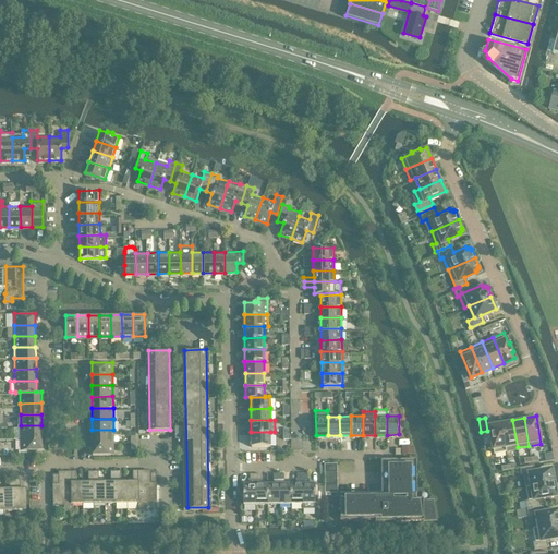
[(501,422),(506,449),(518,447),(512,420),(501,422)]
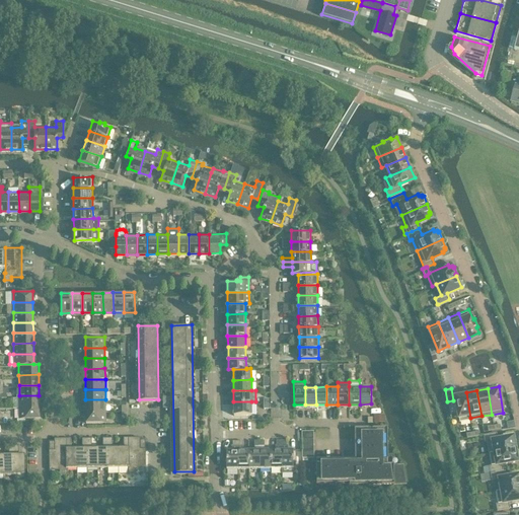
[(459,420),(470,418),(466,392),(454,394),(459,420)]
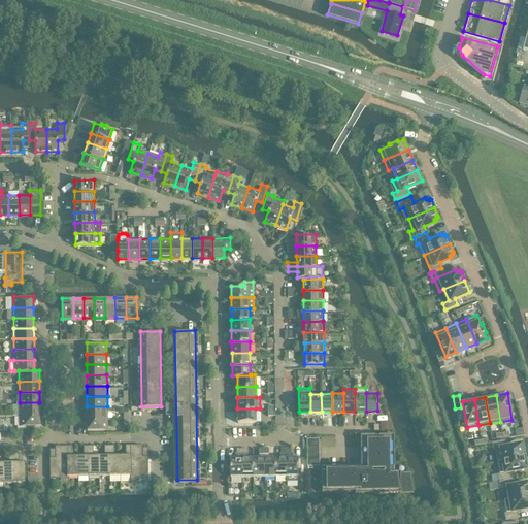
[(20,402),(20,413),(39,413),(39,402),(20,402)]
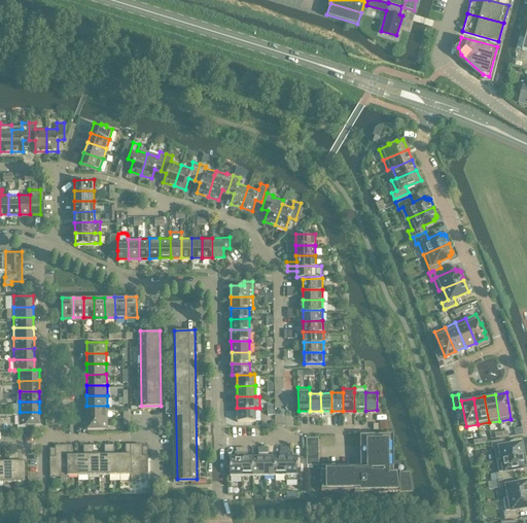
[(86,406),(88,416),(107,416),(107,406),(86,406)]
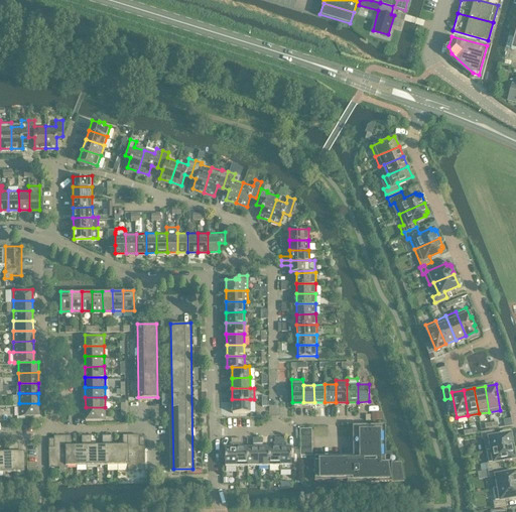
[(250,399),(232,399),(232,410),(250,410),(250,399)]
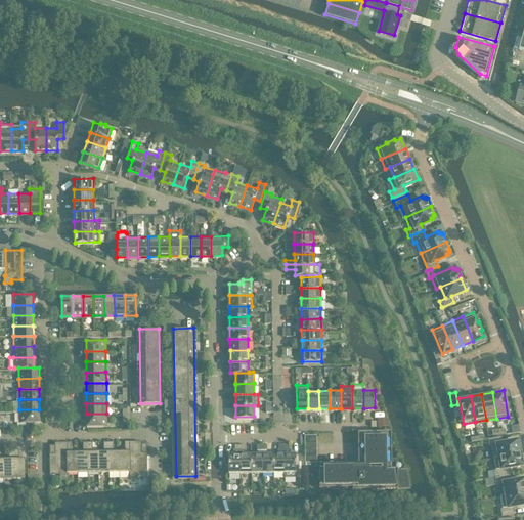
[(39,409),(19,409),(19,421),(40,421),(39,409)]
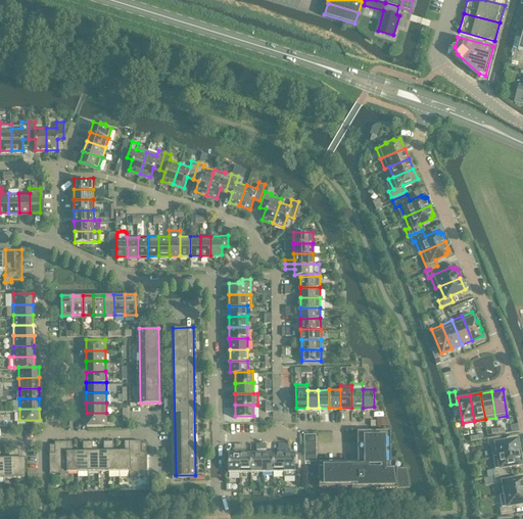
[(106,413),(87,413),(87,424),(106,424),(106,413)]
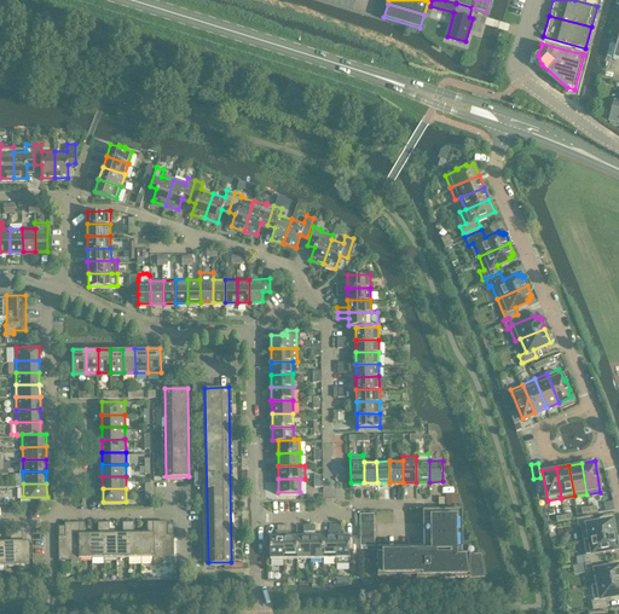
[(464,508),(444,508),(444,509),(440,509),(440,508),(422,509),(423,520),(423,545),(417,545),(377,545),(377,572),(377,575),(416,574),(416,577),(470,577),(485,577),(481,550),(480,550),(463,550),(463,540),(464,540),(464,508)]
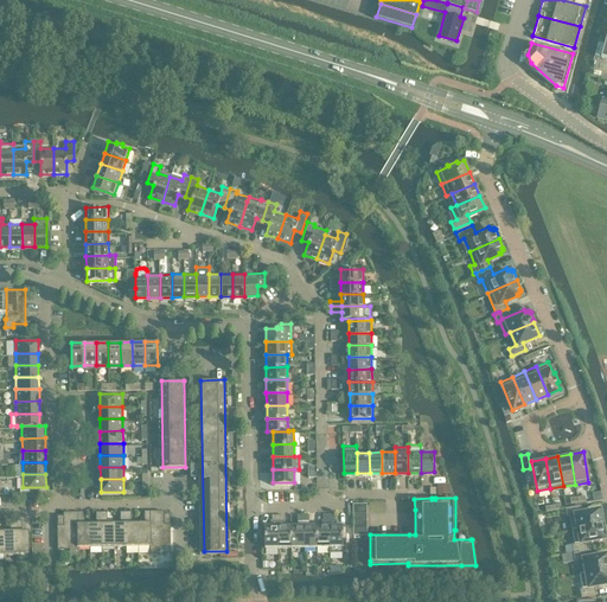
[(353,501),(353,532),(366,532),(366,501),(353,501)]
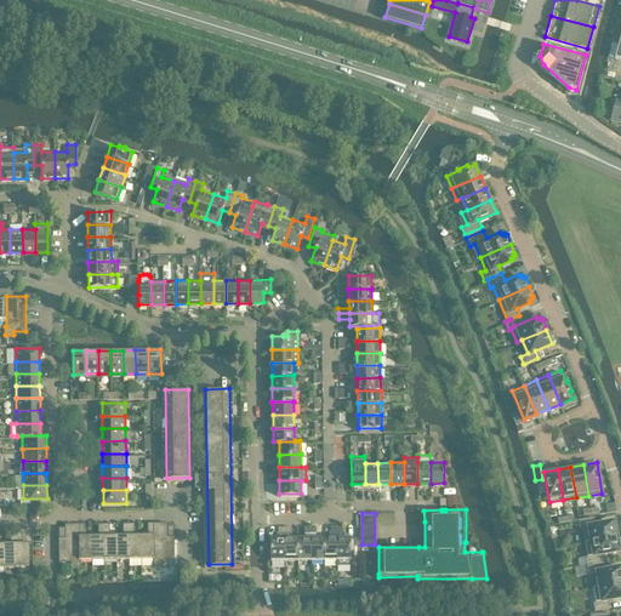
[(582,525),(585,540),(616,535),(616,532),(617,532),(616,524),(614,524),(614,522),(610,523),(610,520),(596,523),(593,514),(579,518),(580,526),(582,525)]
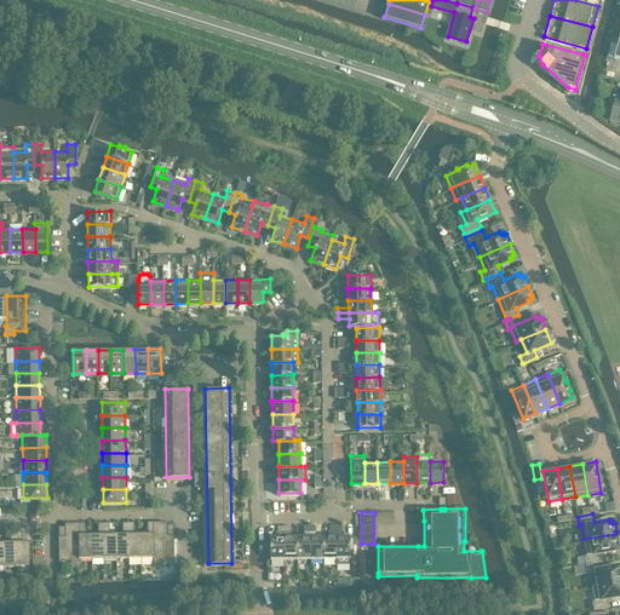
[(148,532),(141,532),(142,556),(153,555),(154,555),(154,519),(147,519),(148,532)]
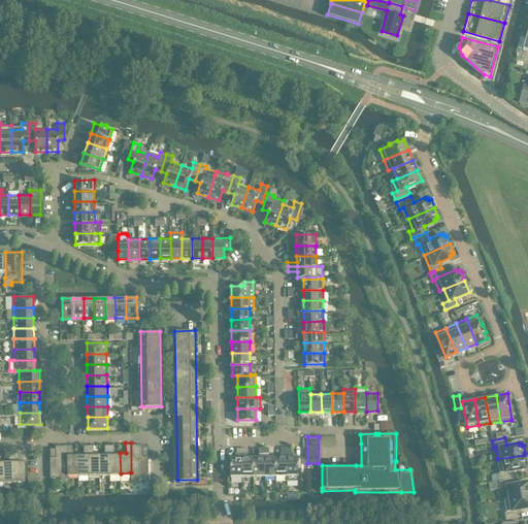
[(142,443),(131,443),(131,472),(130,472),(131,480),(138,480),(138,475),(147,475),(147,480),(149,480),(147,446),(142,446),(142,443)]
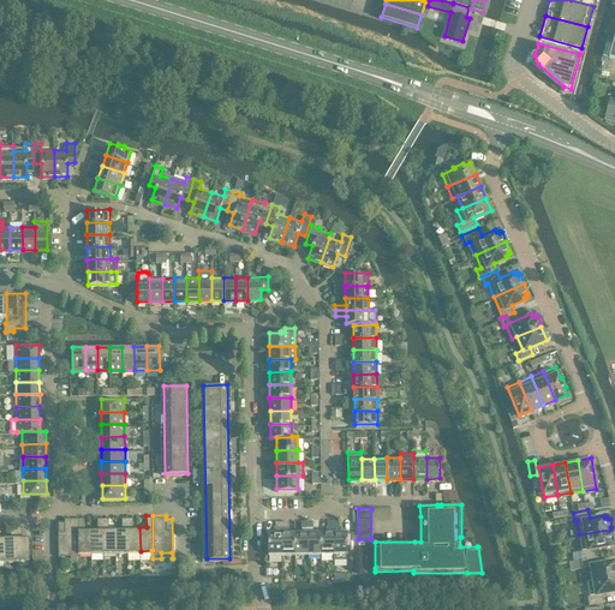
[(78,551),(78,516),(64,516),(64,520),(58,520),(59,560),(59,554),(71,554),(71,560),(79,560),(79,551),(78,551)]
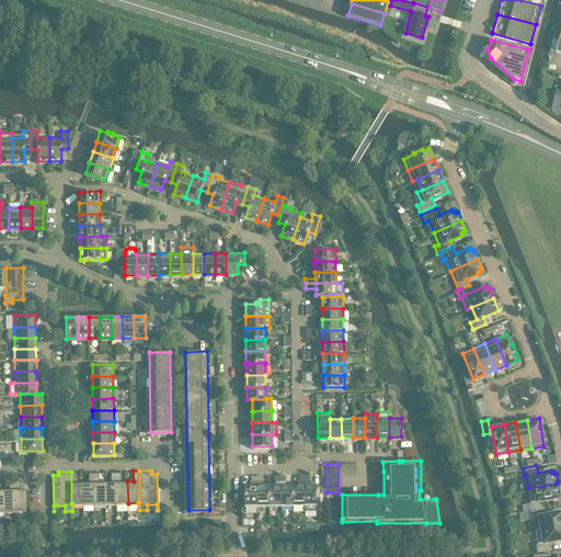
[(77,472),(71,472),(71,503),(72,503),(83,503),(82,482),(77,482),(77,472)]
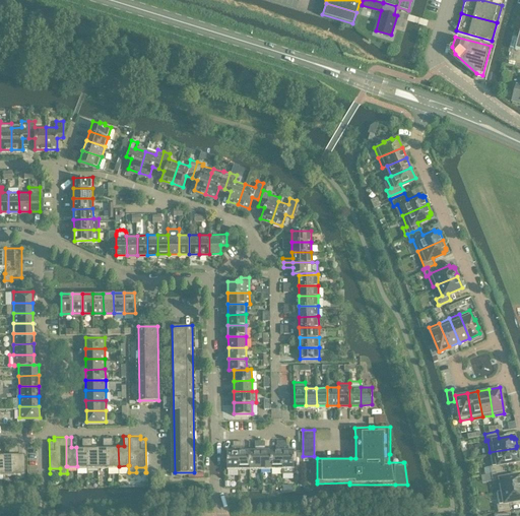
[(82,447),(76,447),(77,466),(87,466),(86,437),(82,437),(82,447)]
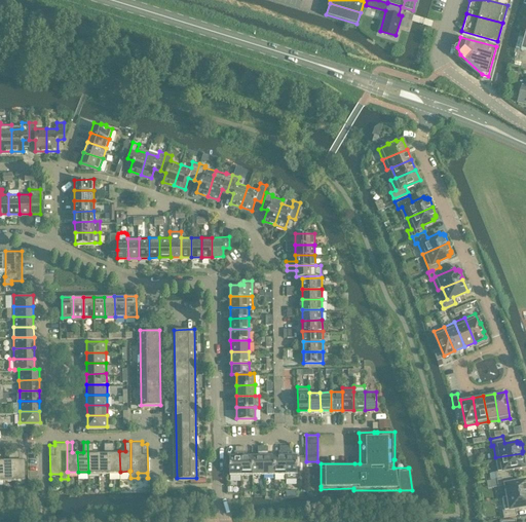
[(92,442),(87,442),(88,472),(99,472),(99,452),(92,452),(92,442)]
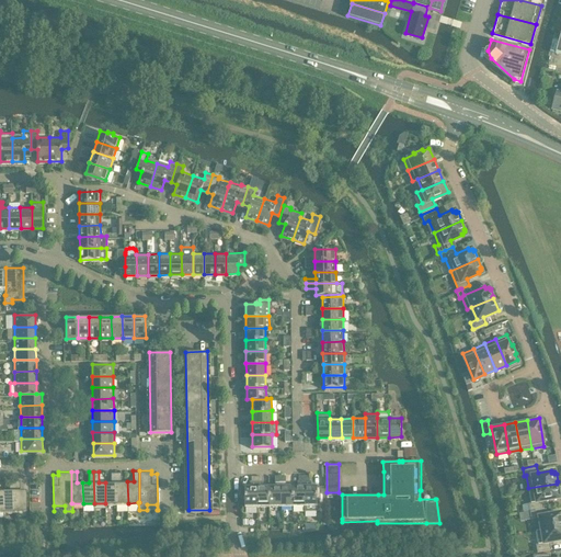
[(111,482),(105,482),(105,503),(116,503),(116,472),(111,472),(111,482)]
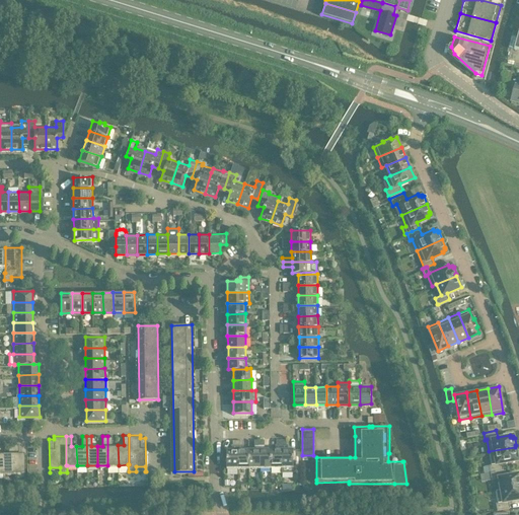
[(113,436),(107,436),(107,465),(119,465),(118,445),(113,445),(113,436)]
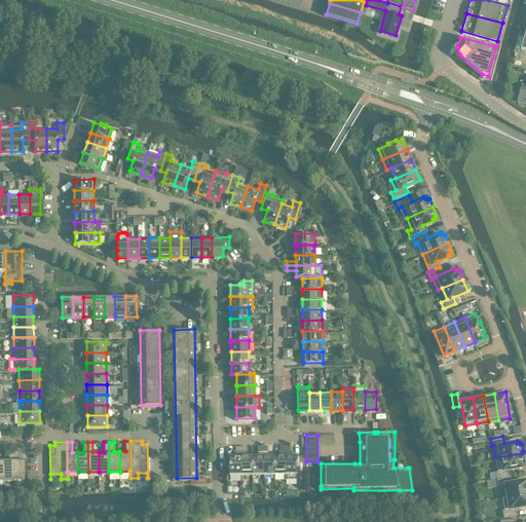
[(240,473),(240,444),(235,444),(235,449),(234,449),(234,454),(229,455),(229,473),(240,473)]
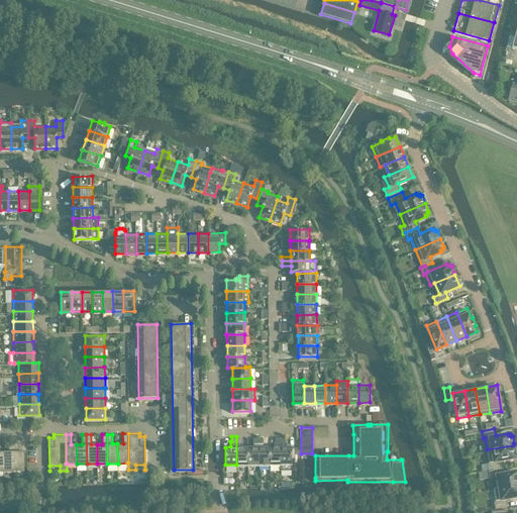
[(241,436),(236,436),(236,465),(247,465),(247,446),(242,446),(242,441),(241,441),(241,436)]
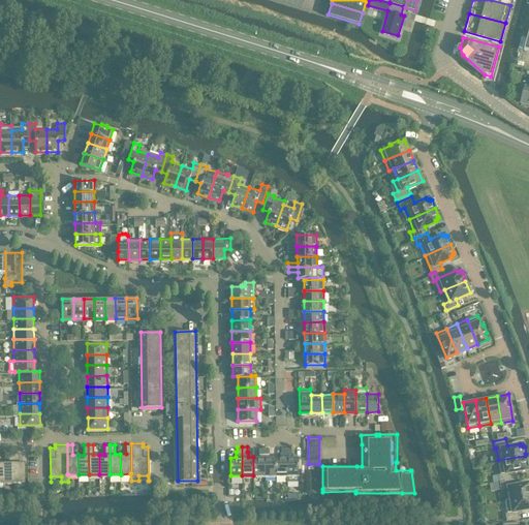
[(259,457),(253,457),(253,475),(265,475),(265,446),(259,446),(259,457)]
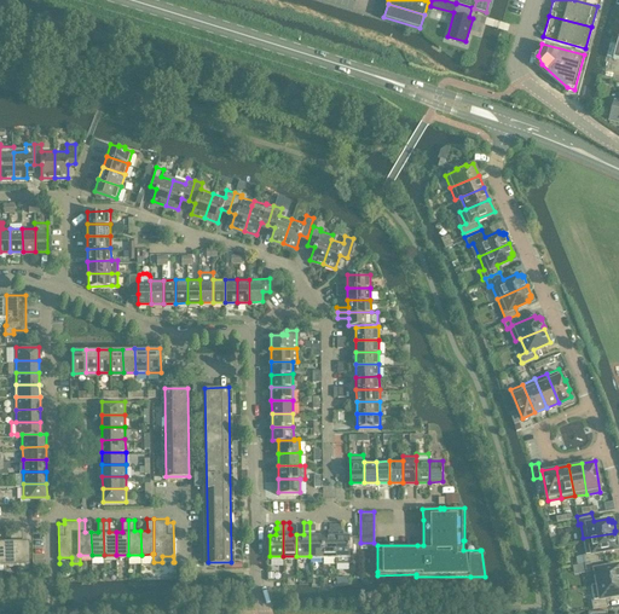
[(314,522),(310,522),(310,556),(323,555),(323,534),(316,534),(314,522)]
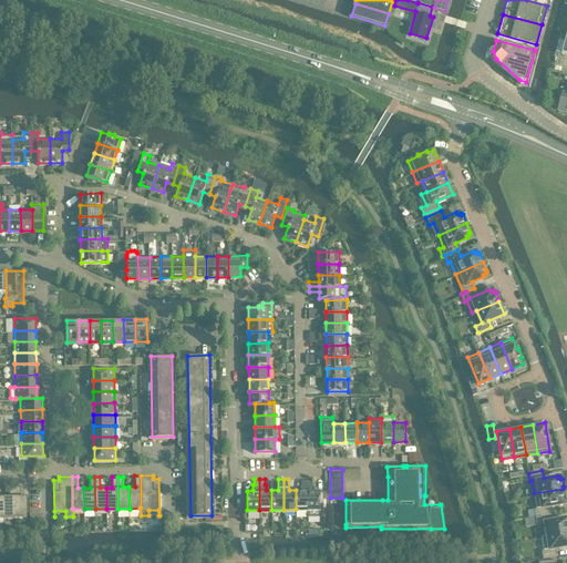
[(300,490),(296,490),(296,509),(308,509),(307,490),(307,484),(307,479),(301,479),(302,484),(300,484),(300,490)]
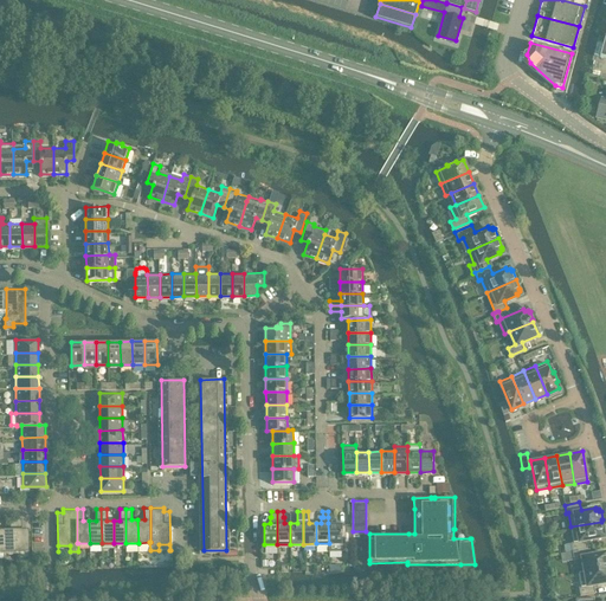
[(11,528),(4,528),(5,551),(17,551),(15,516),(10,516),(11,528)]
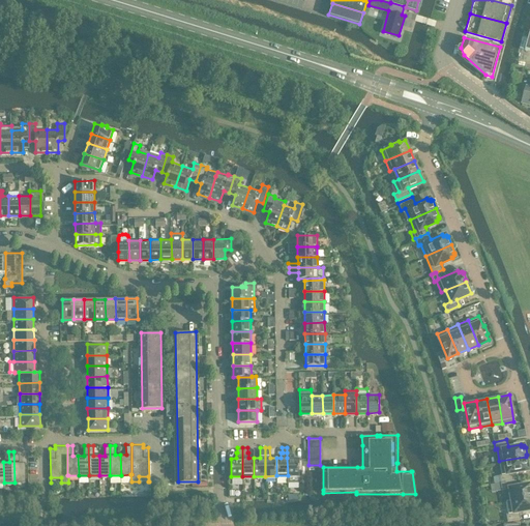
[(19,451),(13,451),(15,483),(26,481),(25,462),(19,462),(19,451)]
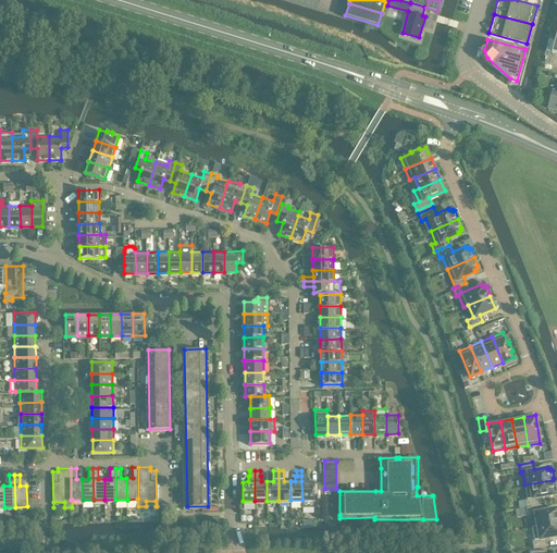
[(553,480),(524,484),(527,498),(524,498),(525,505),(531,504),(540,503),(539,495),(555,493),(553,480)]
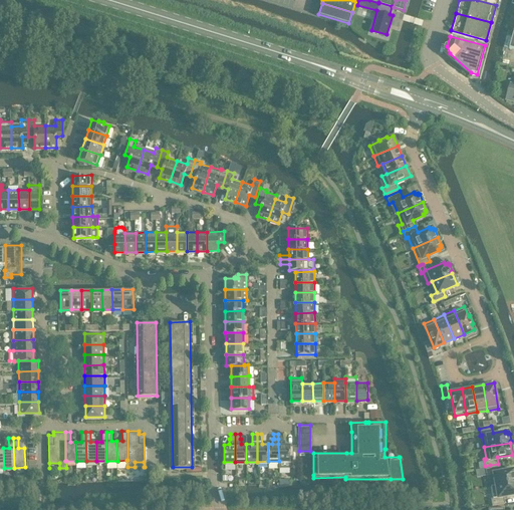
[(290,444),(278,444),(279,461),(279,466),(290,466),(290,461),(290,444)]
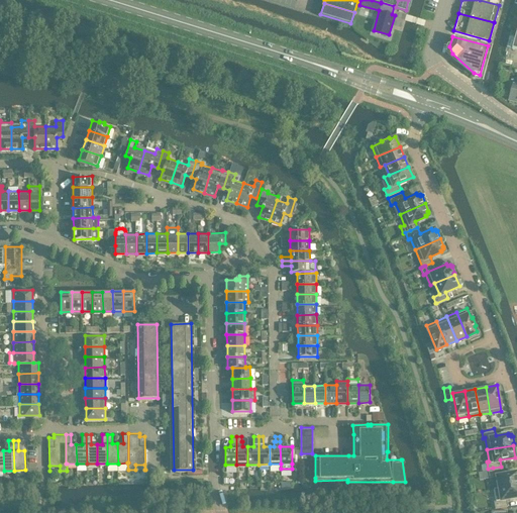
[(516,470),(496,474),(498,486),(499,487),(516,483),(516,470)]
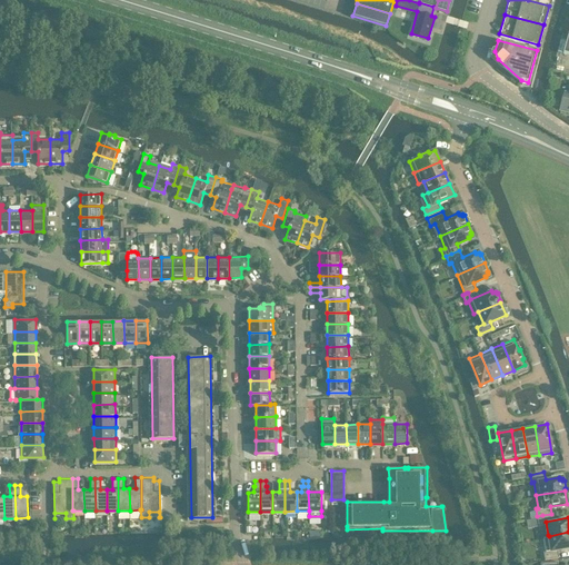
[(568,532),(549,536),(548,535),(543,536),(546,549),(543,551),(545,558),(559,555),(558,548),(568,546),(568,532)]
